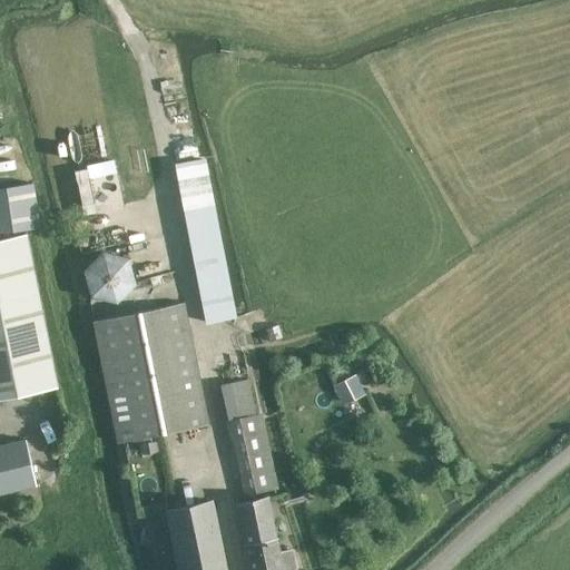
[(207,322),(238,316),(208,155),(176,160),(207,322)]
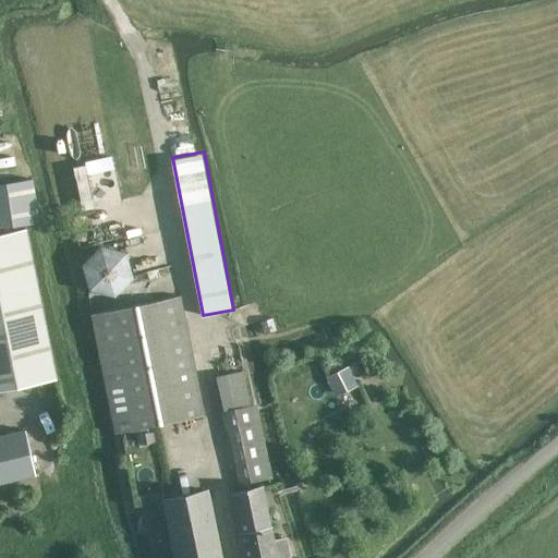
[(33,180),(0,184),(0,229),(39,223),(33,180)]
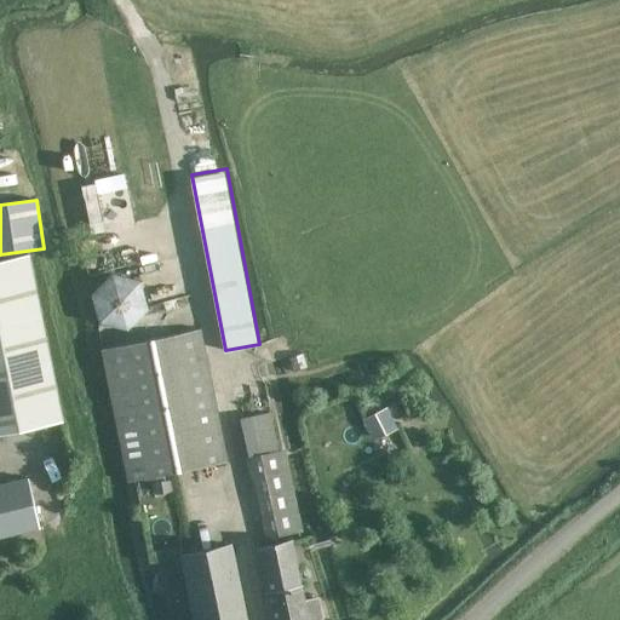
[(0,259),(0,434),(62,422),(29,254),(0,259)]
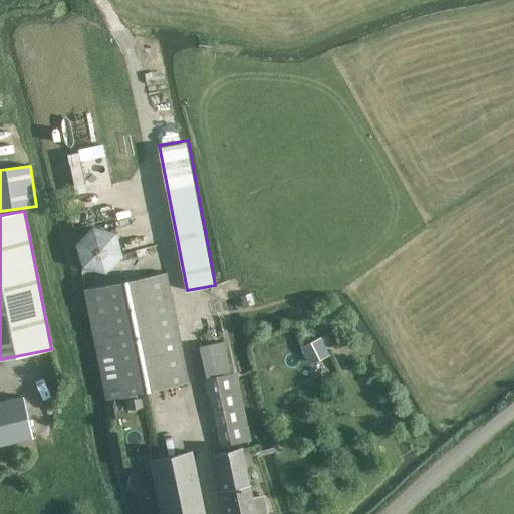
[(110,248),(110,247),(109,243),(108,240),(104,234),(98,230),(91,228),(84,230),(77,234),(74,240),(72,243),(72,247),(73,253),(77,260),(82,264),(89,266),(96,265),(101,264),(104,261),(107,258),(108,255),(110,248)]
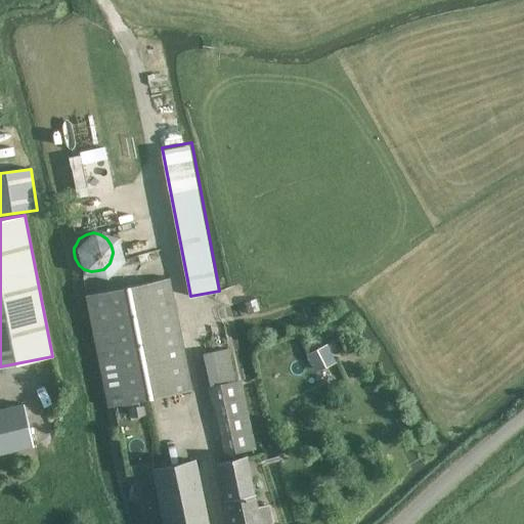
[(110,406),(192,389),(170,276),(88,294),(110,406)]
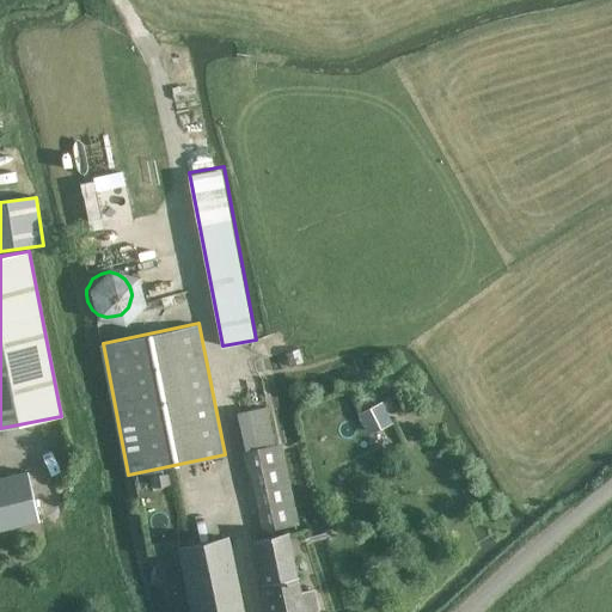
[(383,403),(361,414),(369,432),(391,421),(383,403)]
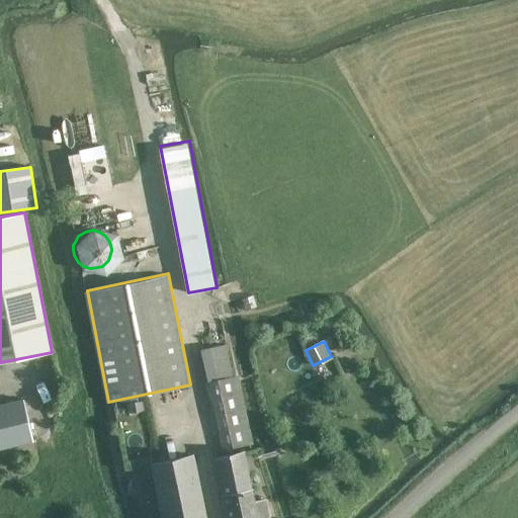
[(0,448),(32,441),(23,401),(0,406),(0,448)]
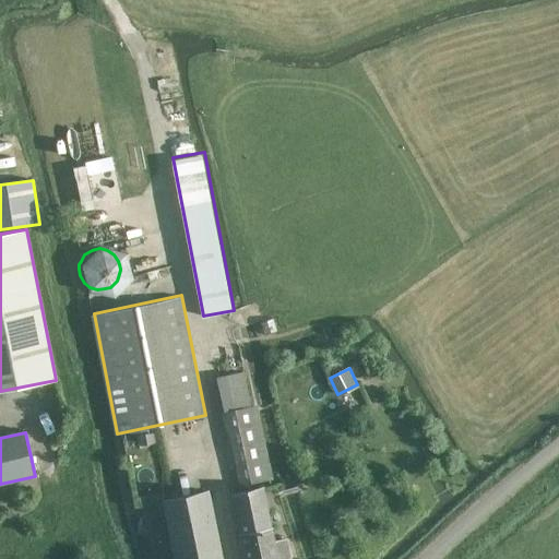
[(264,460),(237,465),(241,486),(269,480),(264,460)]
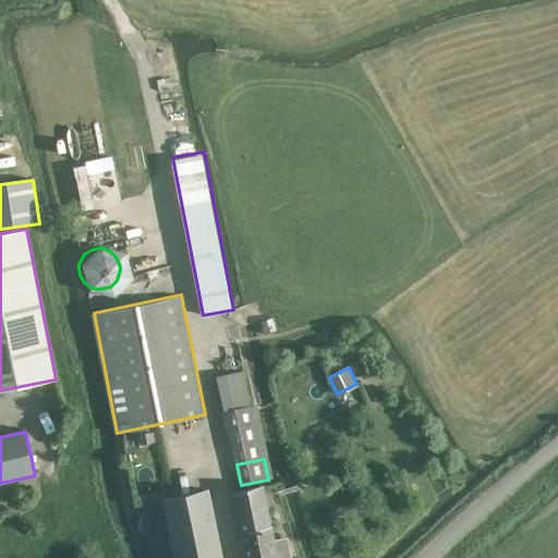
[(231,494),(240,534),(270,528),(263,487),(231,494)]
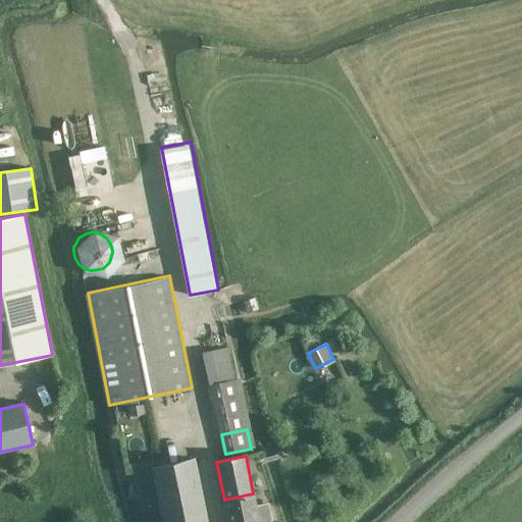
[(161,521),(206,521),(193,459),(150,468),(161,521)]
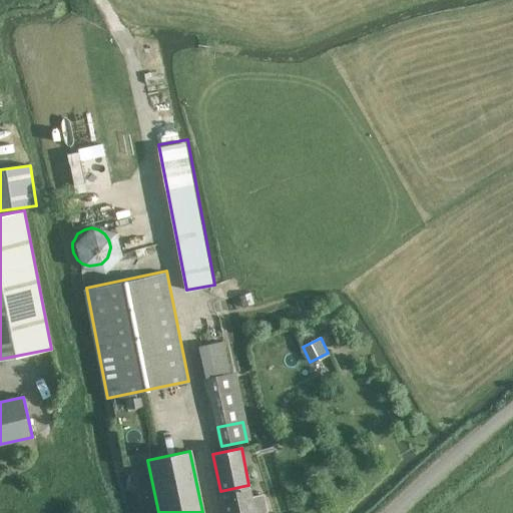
[(248,485),(220,491),(224,512),(265,512),(262,495),(251,497),(248,485)]
